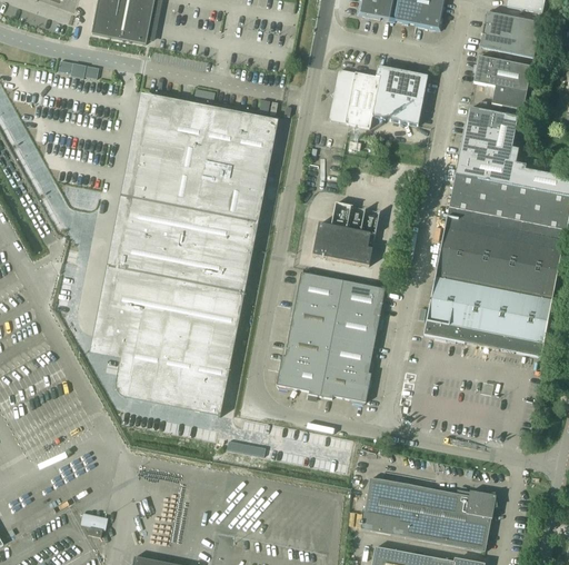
[(100,0),(96,28),(147,38),(152,12),(153,0),(100,0)]
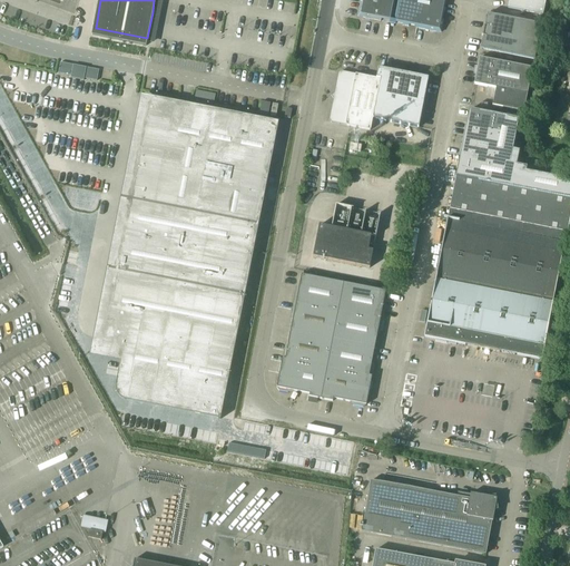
[(360,0),(357,13),(382,18),(382,16),(391,17),(391,19),(396,20),(400,0),(360,0)]
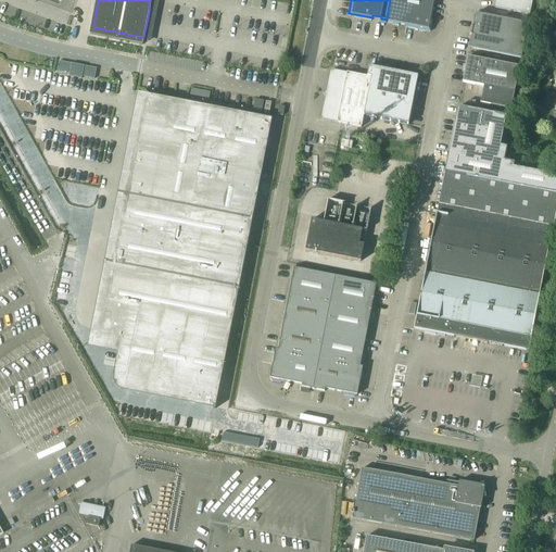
[(430,28),(434,0),(390,0),(387,20),(430,28)]
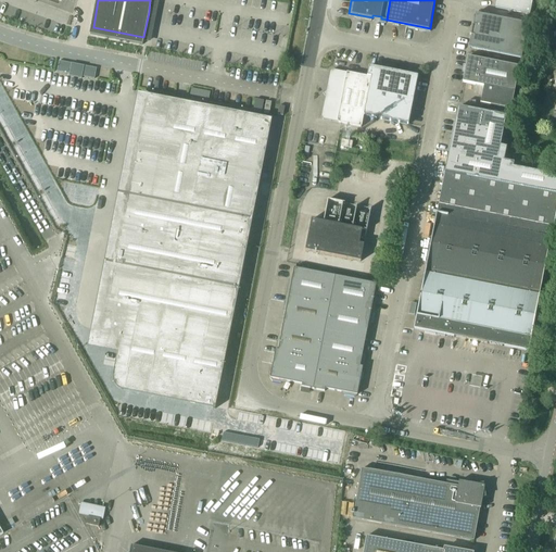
[(495,0),(495,4),(529,11),(531,0),(495,0)]
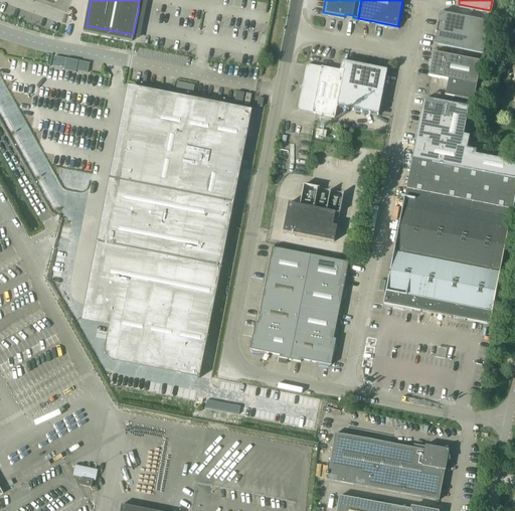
[(488,21),(443,12),(441,23),(439,23),(437,30),(439,31),(437,41),(483,50),(488,21)]
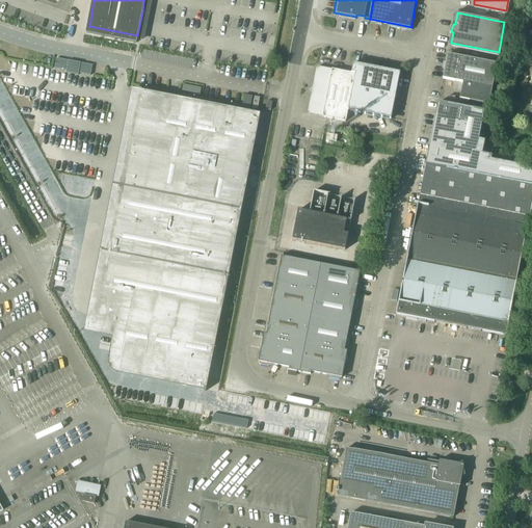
[(497,60),(448,51),(443,76),(462,79),(459,96),(488,102),(493,85),(497,60)]
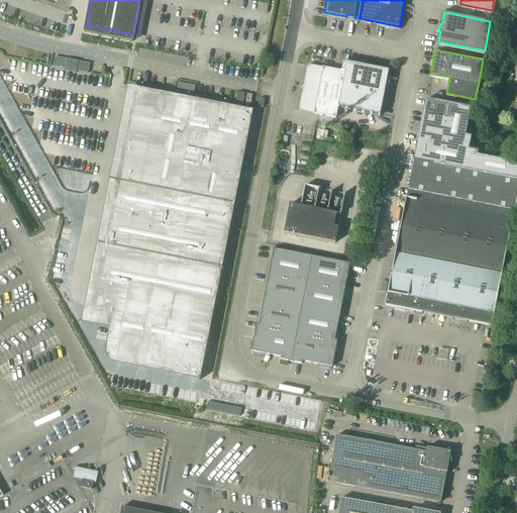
[(89,61),(55,54),(53,64),(65,66),(64,68),(76,70),(76,68),(87,70),(89,61)]
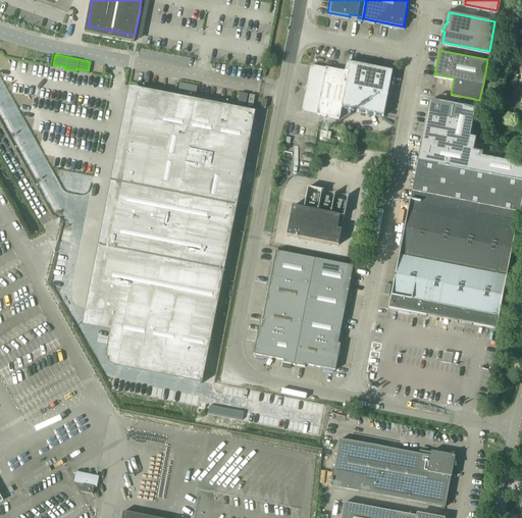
[(310,64),(302,106),(303,109),(340,116),(342,105),(360,109),(369,64),(350,60),(347,60),(345,68),(312,62),(310,64)]
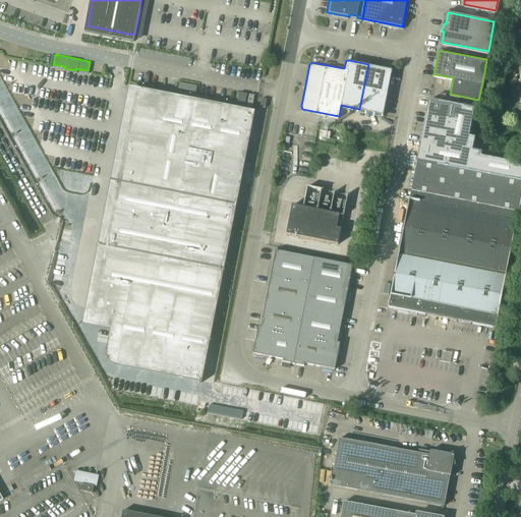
[(368,64),(359,109),(383,114),(392,68),(368,64)]
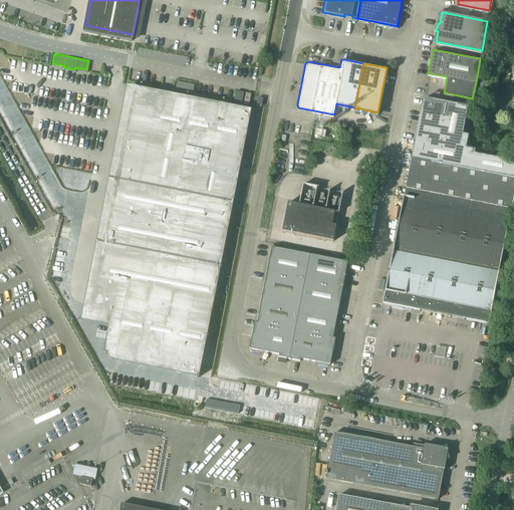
[(138,86),(110,219),(178,232),(182,214),(229,224),(251,109),(138,86)]
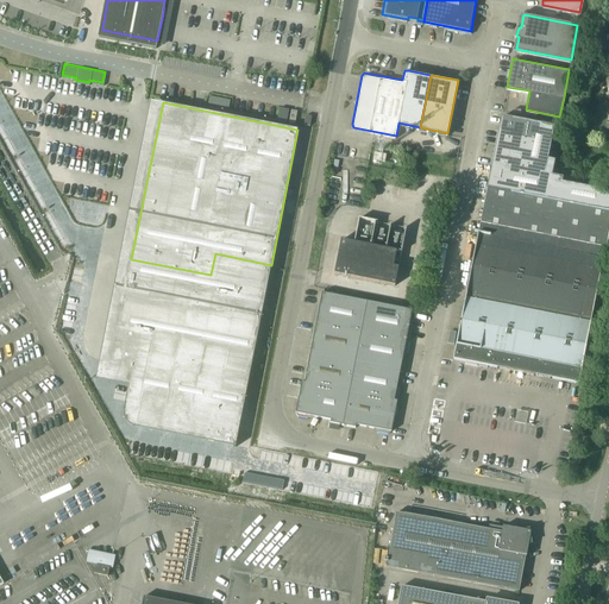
[(289,117),(292,106),(281,105),(280,114),(289,117)]
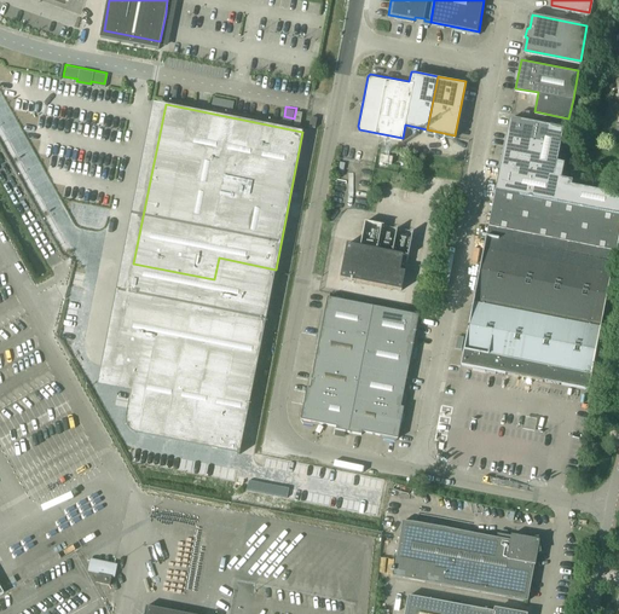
[(556,160),(563,126),(509,116),(499,164),(561,177),(563,161),(556,160)]
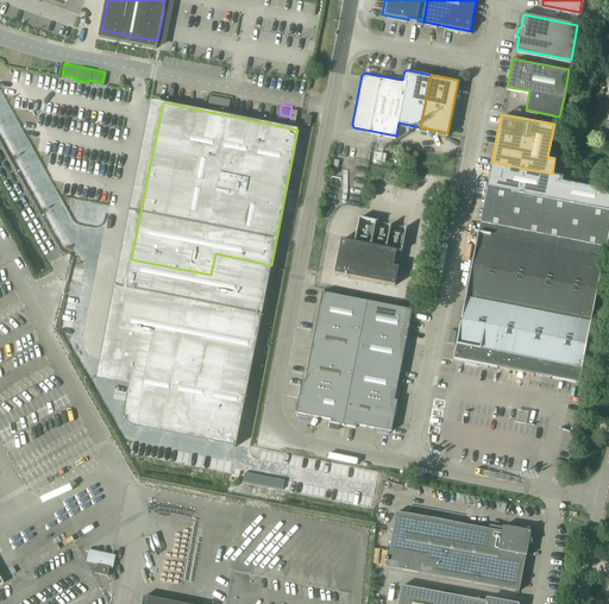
[(608,188),(562,180),(563,175),(552,174),(491,162),(479,226),(606,251),(608,230),(608,188)]
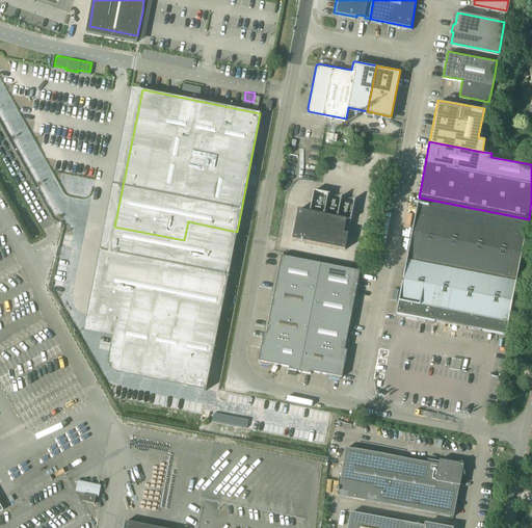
[(407,254),(517,274),(529,219),(419,198),(407,254)]
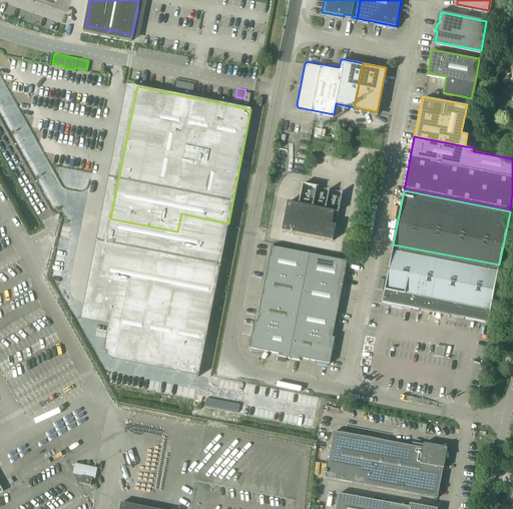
[(287,200),(282,227),(282,228),(333,238),(333,237),(336,223),(336,222),(332,221),(334,209),(334,208),(288,199),(287,200)]
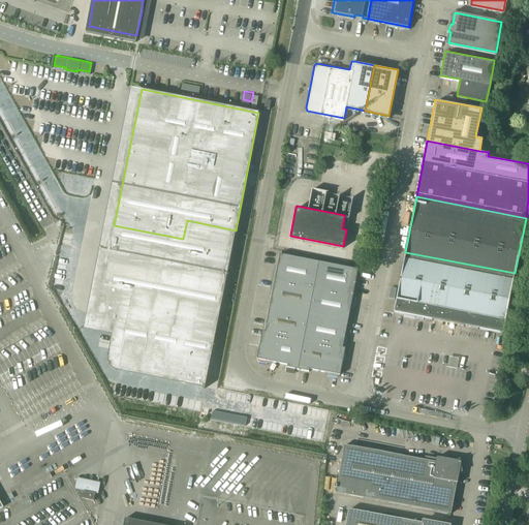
[(114,225),(97,311),(118,315),(110,354),(110,356),(110,358),(110,359),(111,360),(111,361),(111,362),(112,363),(113,363),(113,364),(114,365),(115,366),(116,366),(117,366),(118,367),(205,383),(236,230),(187,220),(183,239),(114,225)]
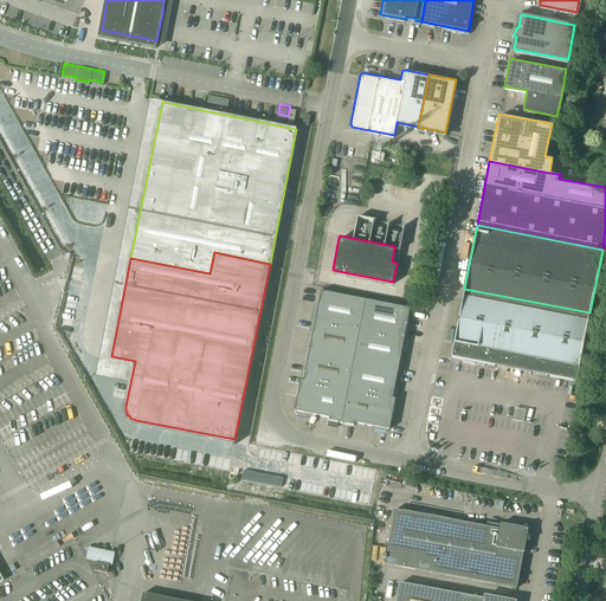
[(389,426),(398,385),(394,383),(401,348),(405,349),(410,324),(406,324),(410,305),(321,289),(317,307),(314,305),(309,330),(313,331),(305,367),(302,366),(294,408),(296,412),(307,413),(307,411),(329,415),(329,418),(354,422),(354,420),(376,424),(376,427),(386,428),(389,426)]
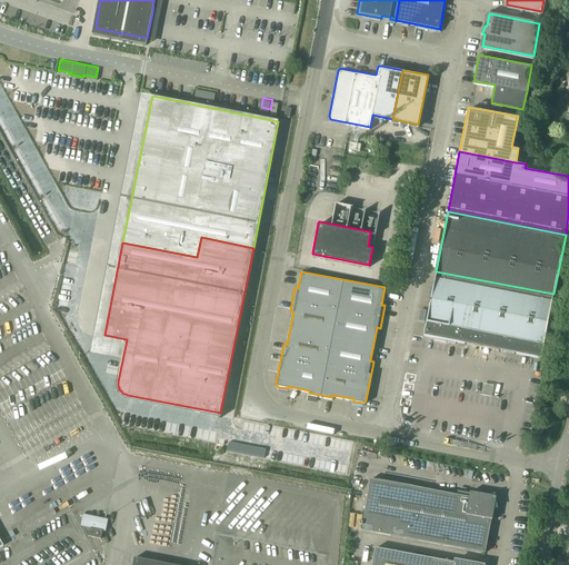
[(423,334),(540,356),(553,294),(436,271),(436,276),(423,334)]
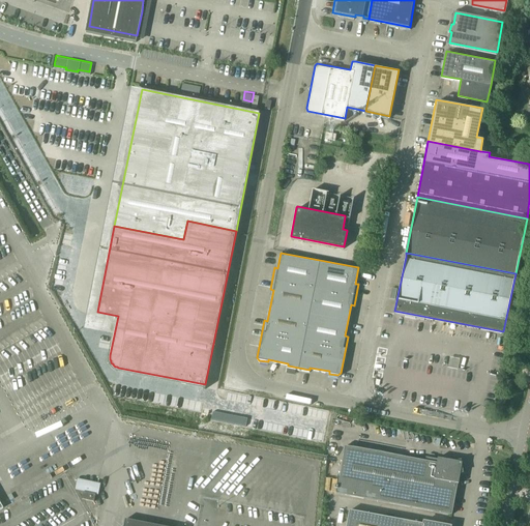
[(336,491),(451,512),(458,481),(459,481),(461,471),(463,470),(462,463),(463,460),(461,460),(461,458),(455,459),(438,456),(438,457),(425,455),(425,459),(346,443),(336,491)]
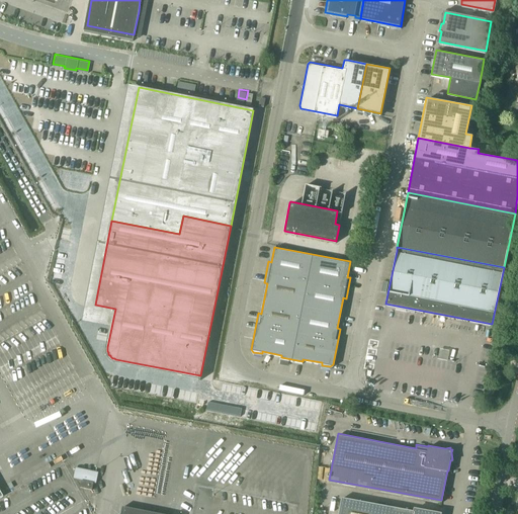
[(82,479),(81,486),(92,488),(93,482),(82,479)]
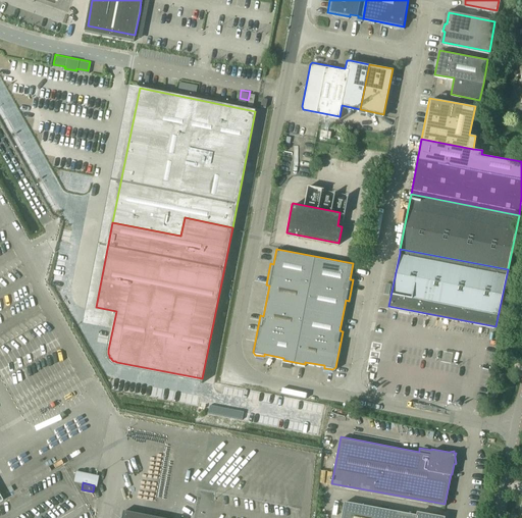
[(442,517),(444,517),(417,512),(417,513),(417,514),(344,500),(341,517),(442,517)]
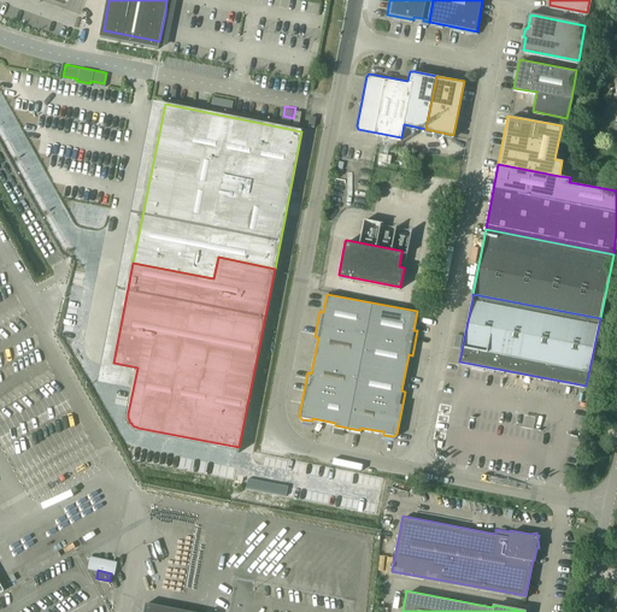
[(199,611),(147,601),(145,611),(199,611)]
